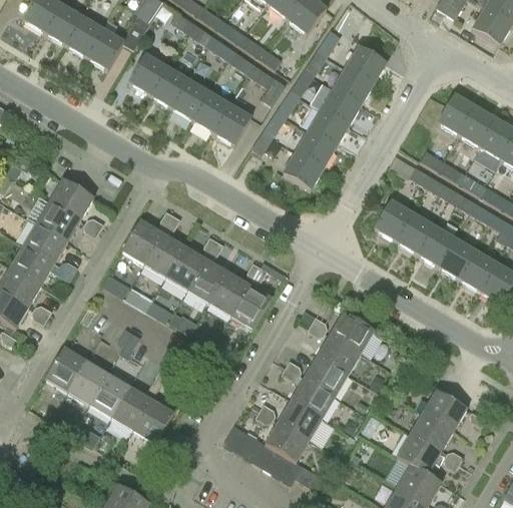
[(43,31),(59,4),(52,0),(32,0),(21,19),(43,31)]
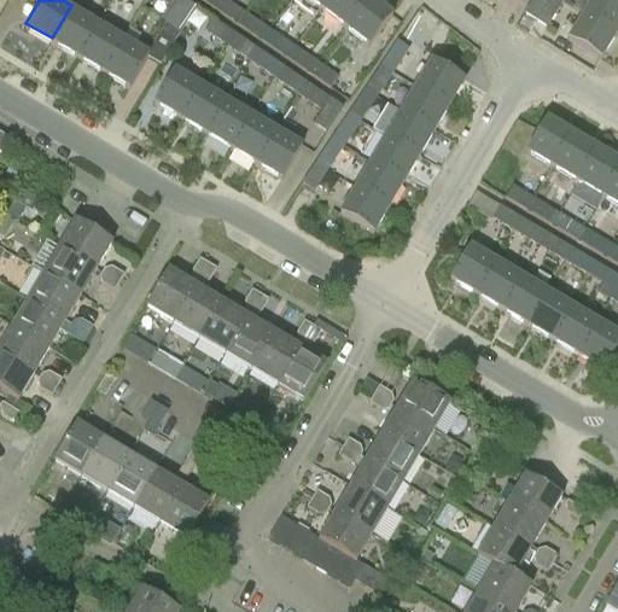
[(178,28),(196,3),(192,0),(173,0),(170,4),(162,17),(178,28)]
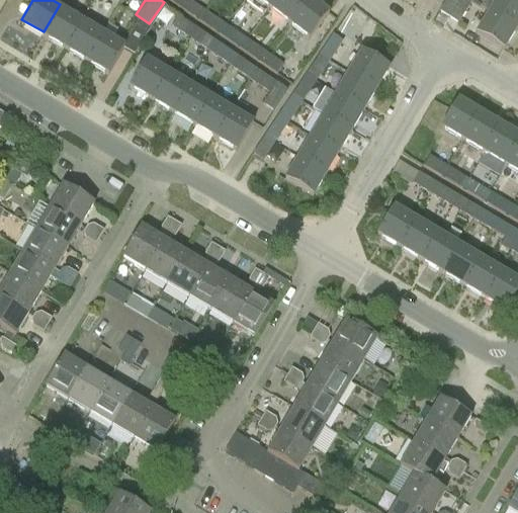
[(195,15),(202,4),(196,0),(180,0),(178,3),(195,15)]
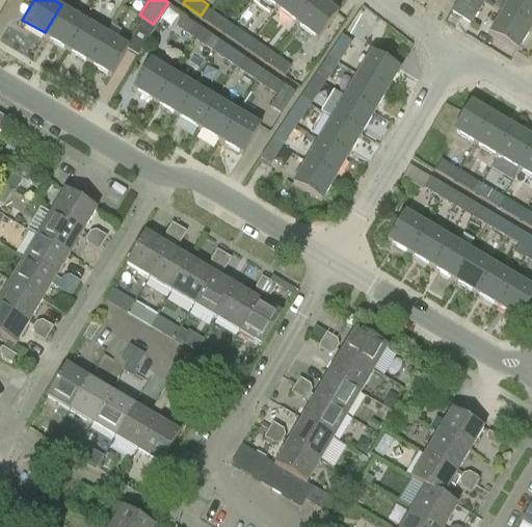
[(297,18),(310,0),(278,0),(276,3),(297,18)]
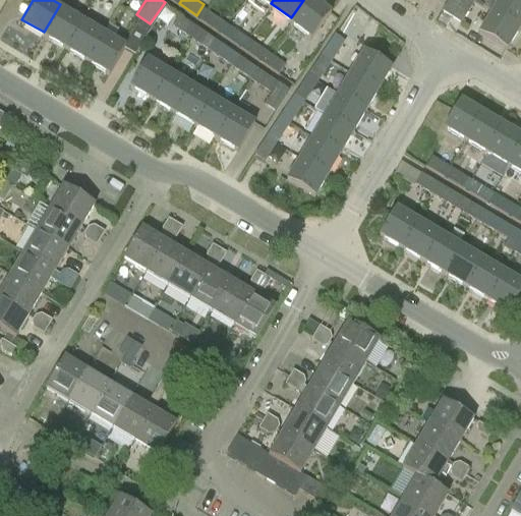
[(303,0),(291,17),(310,34),(330,8),(320,0),(303,0)]
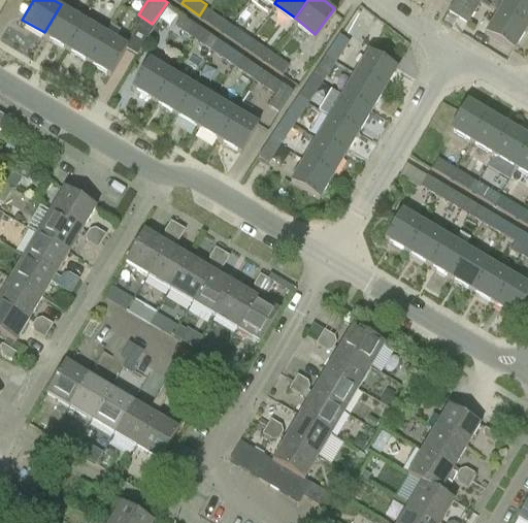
[(468,22),(481,0),(452,0),(448,9),(468,22)]
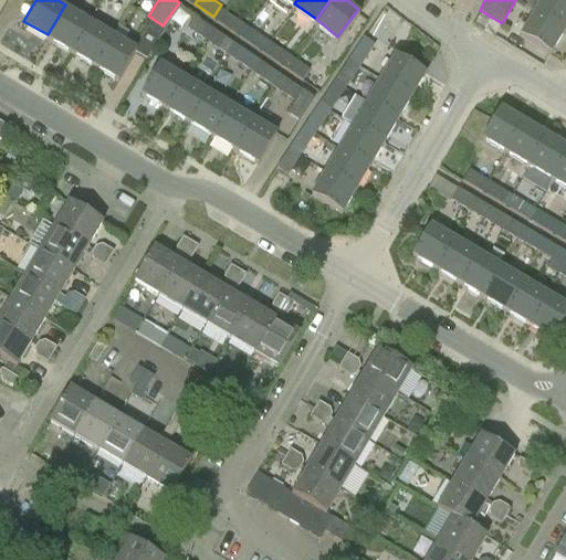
[(526,0),(525,3),(535,9),(535,10),(565,28),(565,27),(565,0),(526,0)]
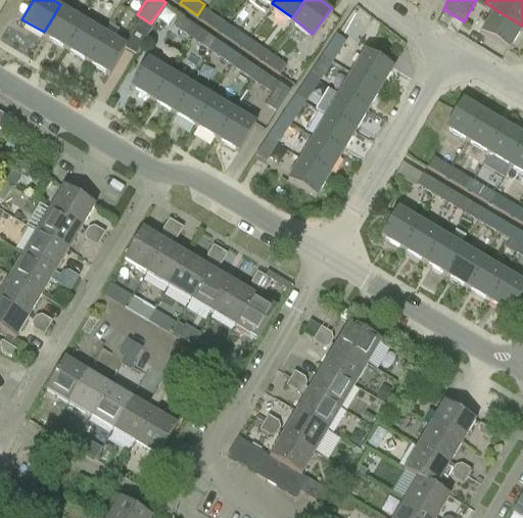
[(60,4),(44,32),(65,45),(82,16),(60,4)]
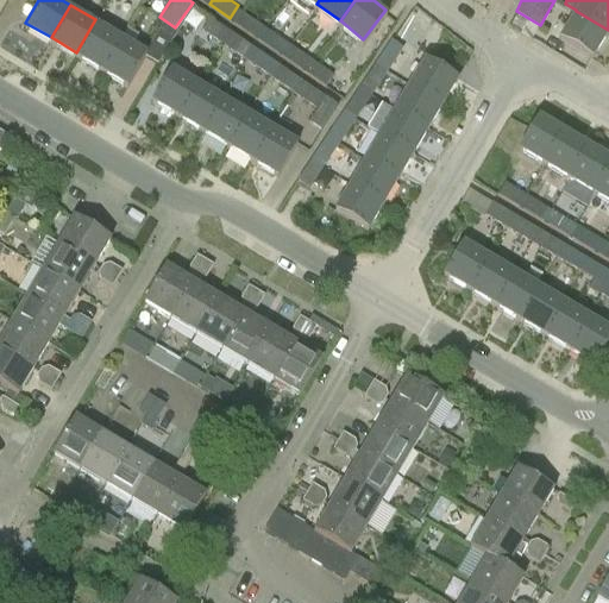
[(253,35),(262,23),(242,7),(233,20),(253,35)]
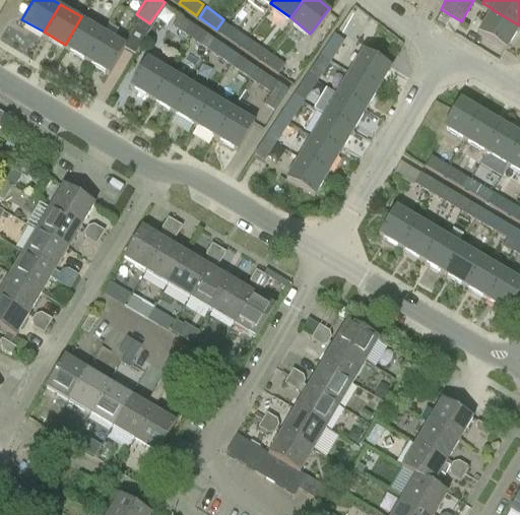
[(519,25),(492,9),(478,30),(507,48),(519,25)]
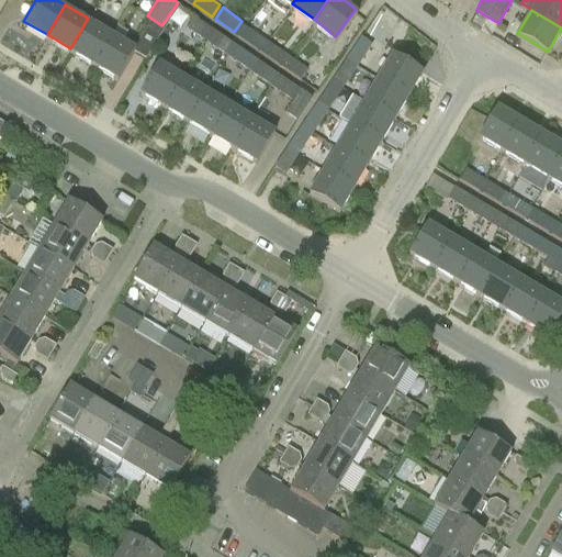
[(204,37),(212,26),(193,13),(184,24),(204,37)]
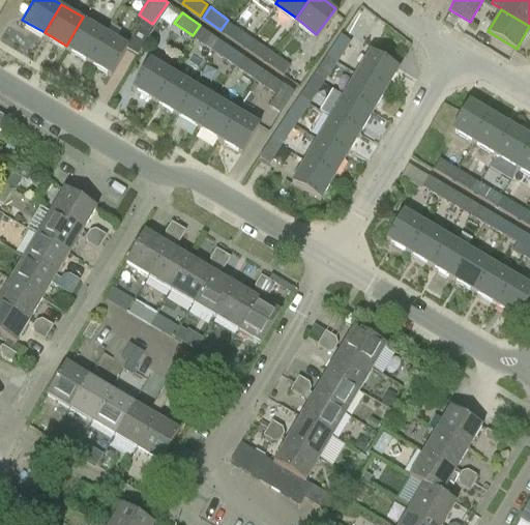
[(83,17),(66,46),(88,58),(105,29),(83,17)]
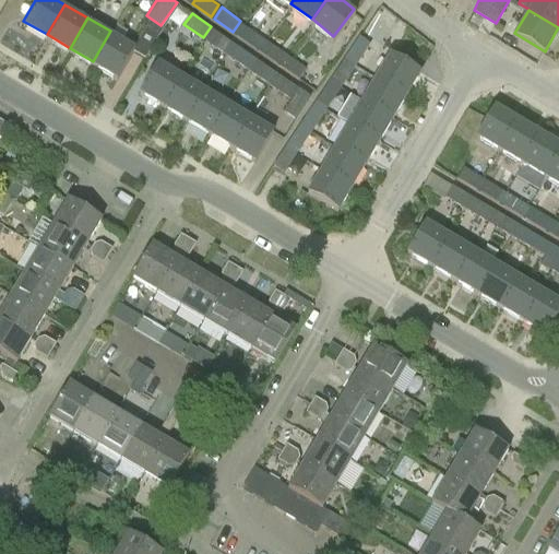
[(254,46),(262,35),(244,22),(236,34),(254,46)]
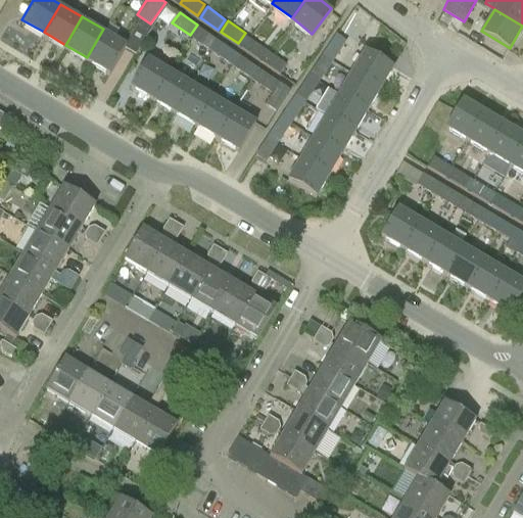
[(119,27),(109,21),(104,30),(103,29),(87,57),(108,71),(126,42),(113,35),(119,27)]
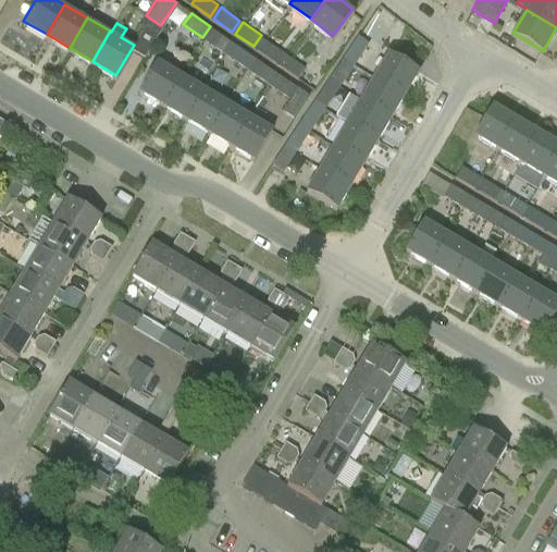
[(206,39),(223,51),(231,39),(213,28),(206,39)]
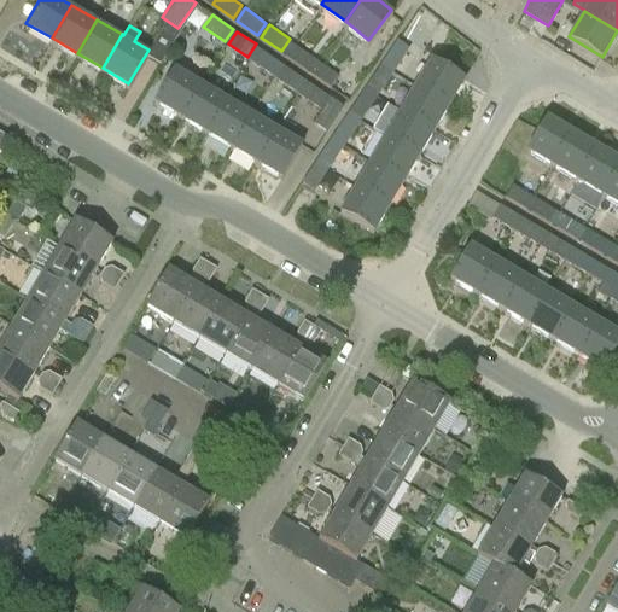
[(396,66),(410,45),(397,36),(383,57),(396,66)]
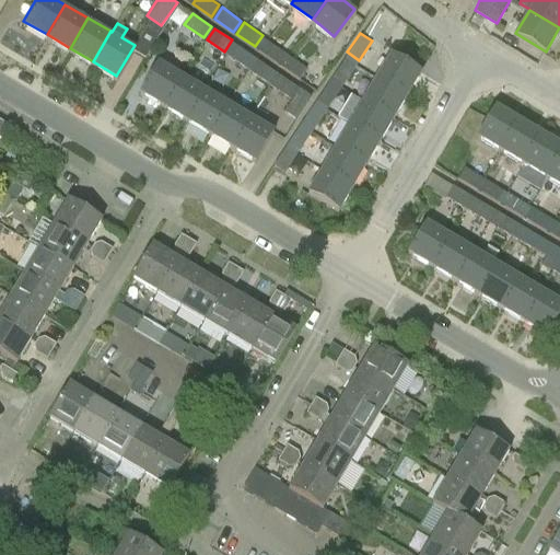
[(278,61),(286,50),(266,37),(258,48),(278,61)]
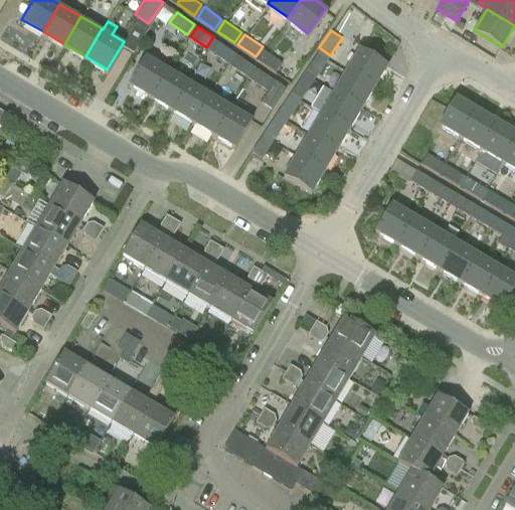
[(233,50),(216,39),(209,49),(226,61),(233,50)]
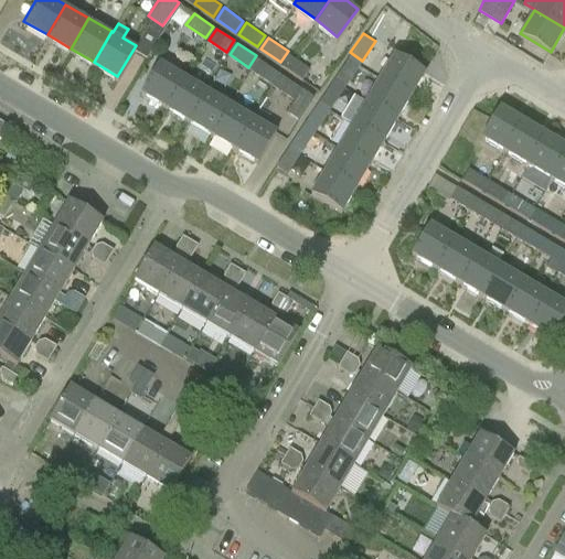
[(380,74),(411,93),(425,68),(394,51),(380,74)]
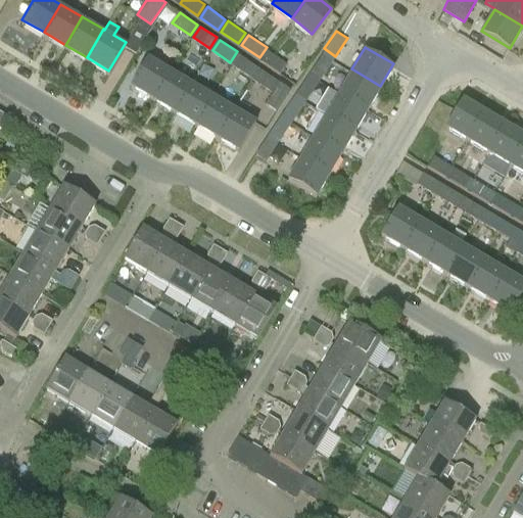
[(289,78),(301,60),(291,53),(286,60),(269,49),(262,59),(289,78)]
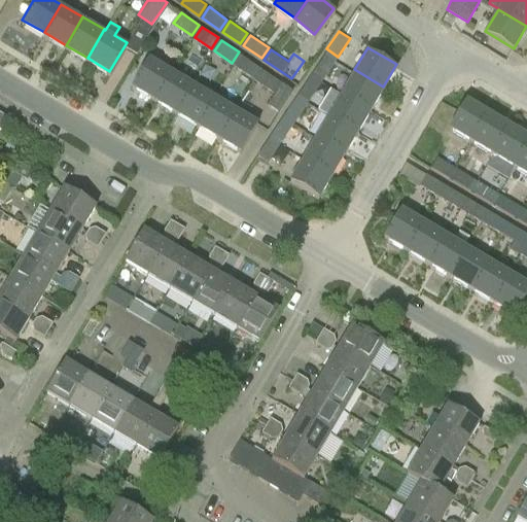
[(323,77),(336,60),(324,53),(313,70),(323,77)]
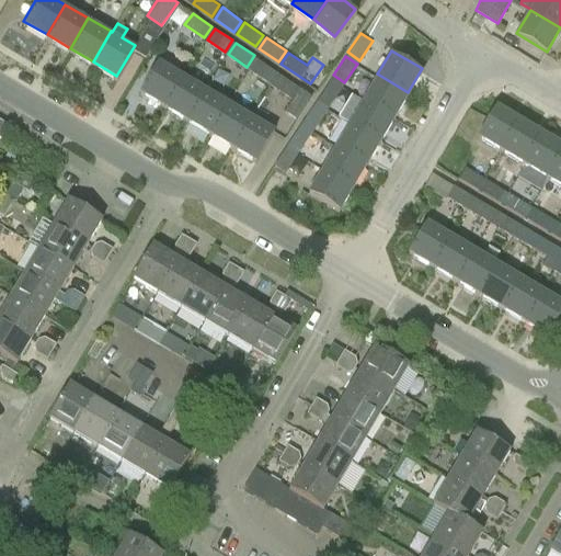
[(162,103),(181,72),(157,58),(139,89),(162,103)]
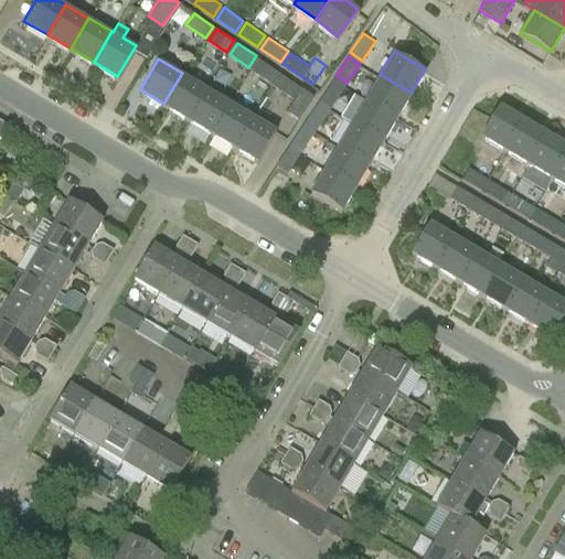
[(252,70),(270,83),(278,71),(259,58),(252,70)]
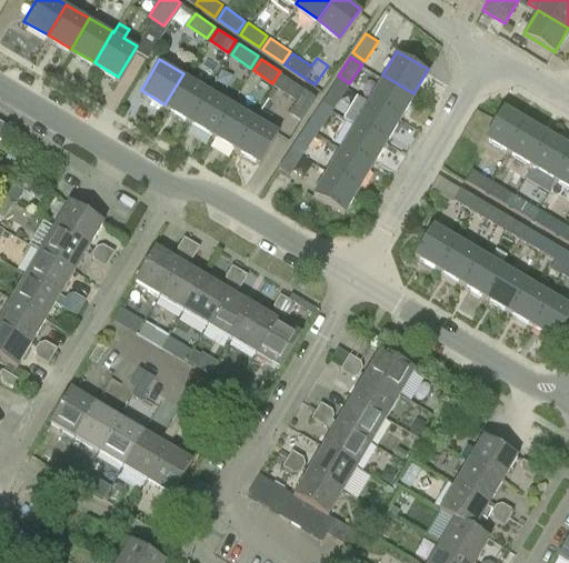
[(316,94),(280,71),(272,83),(296,99),(291,107),(302,114),(316,94)]
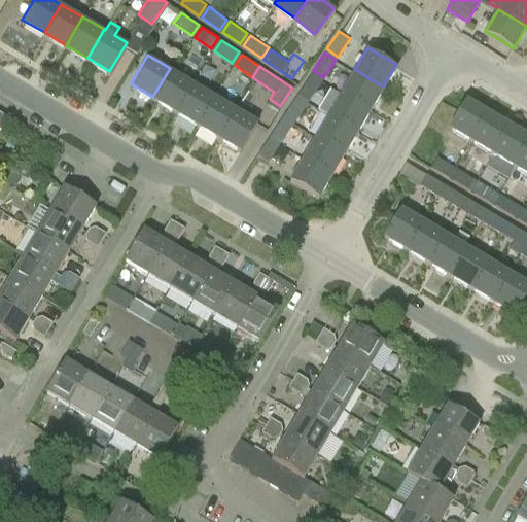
[(170,68),(152,97),(174,109),(191,81),(170,68)]
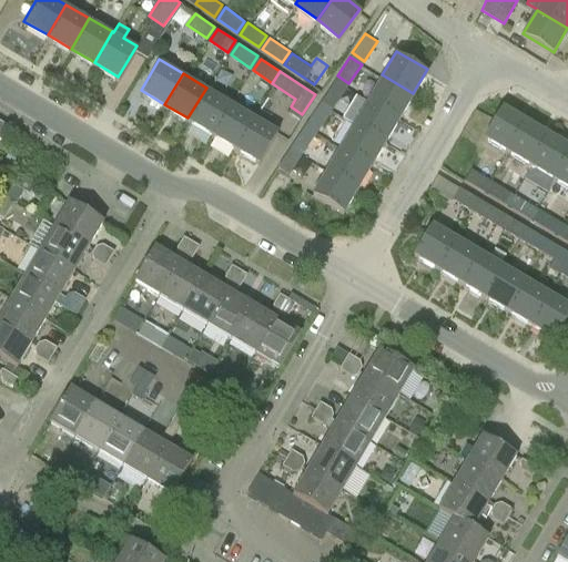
[(413,93),(382,74),(368,98),(398,116),(413,93)]
